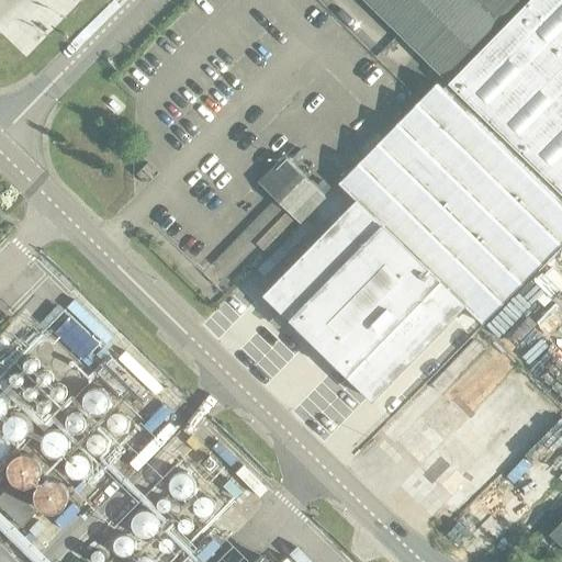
[(561,0),(531,0),(445,89),(444,90),(437,85),(340,183),(358,201),(266,295),(372,401),(464,305),(482,323),(561,240),(561,0)]
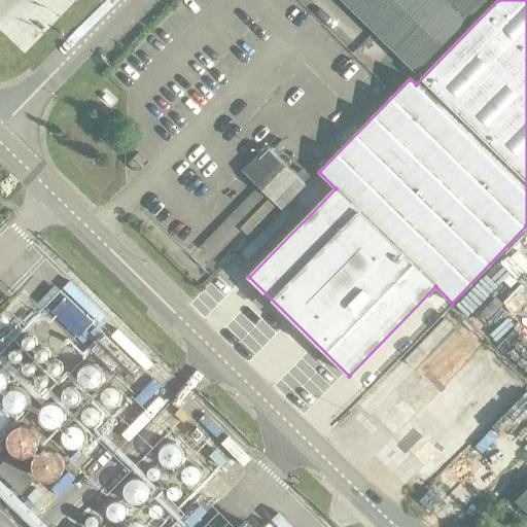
[(486,0),(341,0),(415,73),(486,0)]
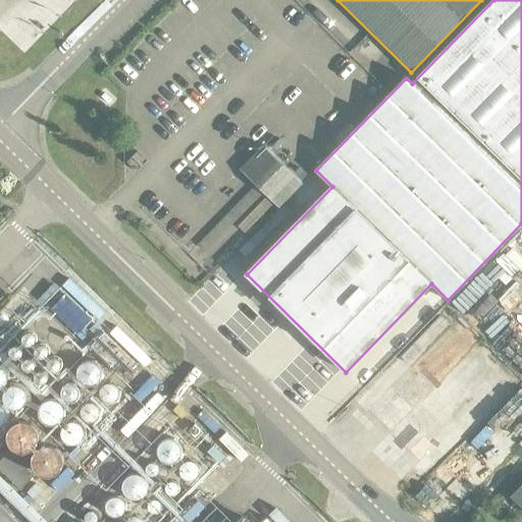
[(241,169),(279,207),(302,183),(263,146),(241,169)]
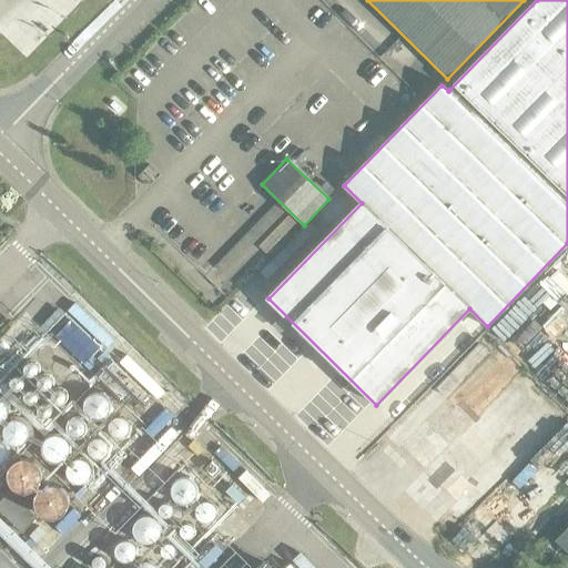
[(151,164),(139,176),(150,186),(161,174),(151,164)]
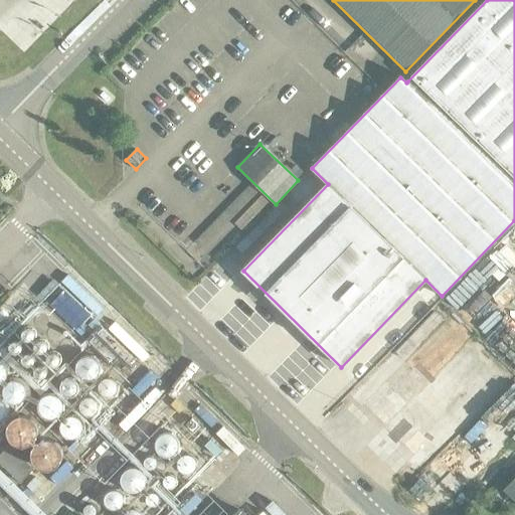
[(26,343),(28,343),(29,343),(31,342),(33,341),(34,339),(34,338),(34,336),(33,334),(32,332),(30,331),(28,331),(26,331),(24,333),(22,334),(22,336),(22,338),(23,340),(24,342),(26,343)]
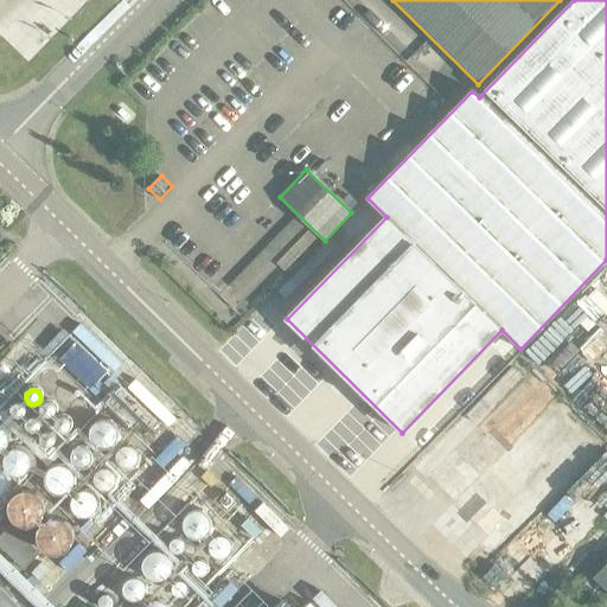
[(45,419),(48,419),(50,419),(51,417),(53,416),(55,414),(55,411),(55,409),(53,407),(52,406),(50,404),(48,404),(45,404),(43,406),(42,408),(40,410),(40,413),(42,415),(43,417),(45,419)]
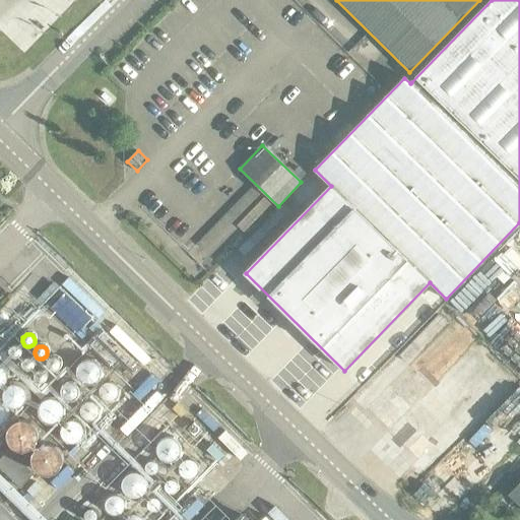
[(13,360),(15,361),(17,361),(18,360),(20,359),(21,356),(21,354),(21,352),(20,350),(19,349),(17,348),(15,347),(13,348),(11,349),(10,351),(9,353),(9,355),(10,358),(11,359),(13,360)]
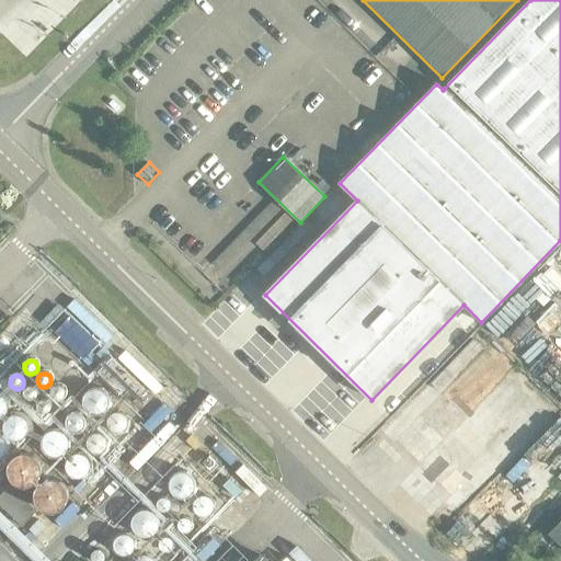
[(56,401),(58,401),(60,401),(61,400),(64,399),(65,397),(65,395),(65,393),(64,391),(63,389),(60,388),(58,388),(56,388),(54,390),(53,391),(52,393),(52,396),(53,398),(54,400),(56,401)]
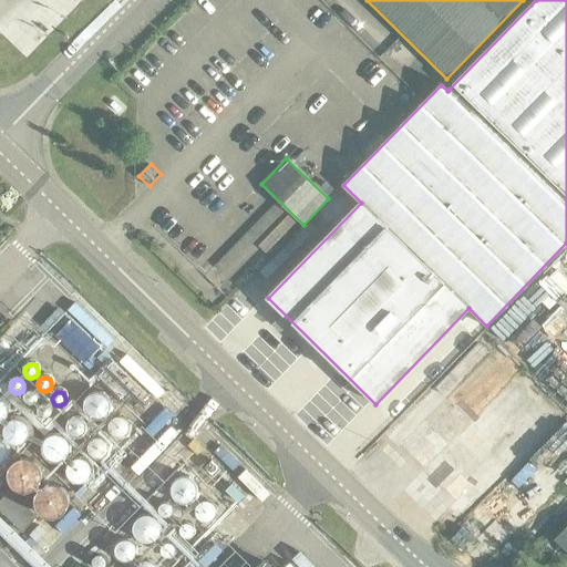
[(28,406),(30,406),(32,406),(34,405),(35,404),(37,402),(38,400),(37,398),(37,395),(34,394),(32,393),(30,393),(28,393),(26,394),(24,397),(23,399),(23,401),(24,403),(27,405),(28,406)]
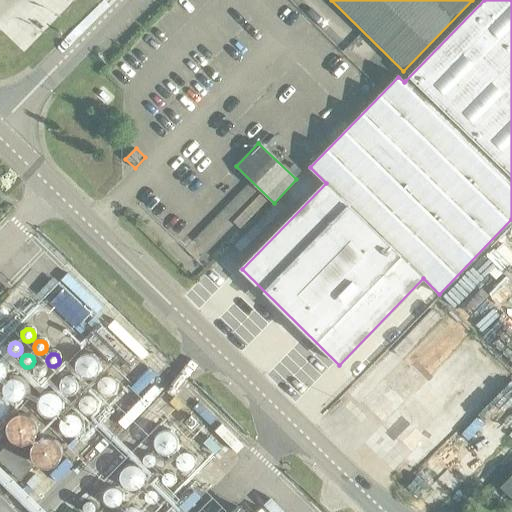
[(84,379),(87,380),(91,380),(95,379),(98,376),(100,373),(101,369),(101,365),(100,361),(97,358),(93,356),(89,355),(85,356),(81,358),(78,361),(76,365),(76,370),(78,374),(80,377),(84,379)]
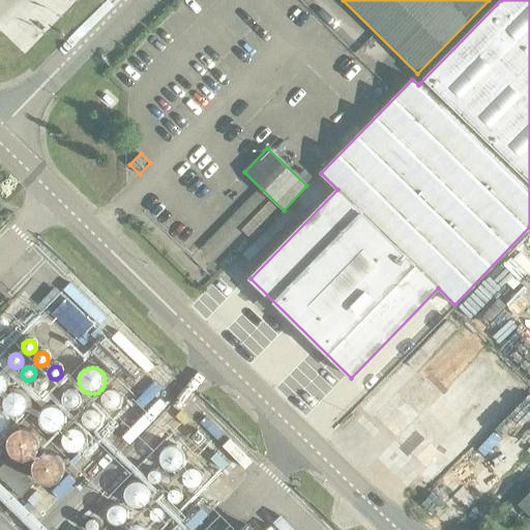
[(38,392),(40,393),(42,392),(45,392),(46,390),(47,389),(48,387),(48,385),(47,383),(45,382),(43,381),(40,380),(38,381),(36,382),(35,383),(34,385),(34,388),(35,390),(37,391),(38,392)]
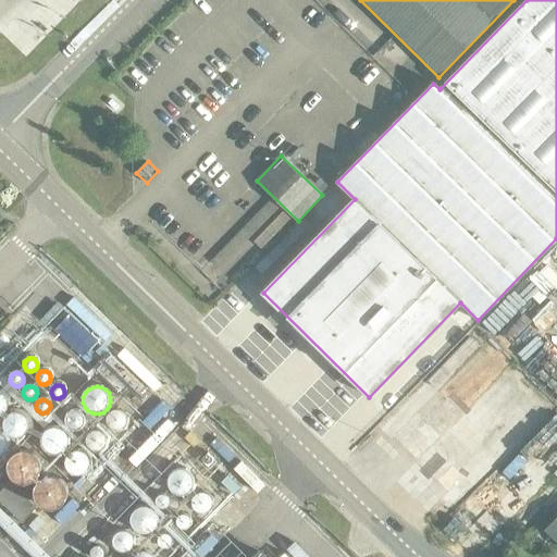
[(72,432),(75,433),(78,432),(82,431),(85,429),(87,425),(87,422),(87,419),(86,416),(84,413),(81,411),(76,411),(73,411),(70,413),(67,416),(66,419),(65,423),(66,426),(69,430),(72,432)]
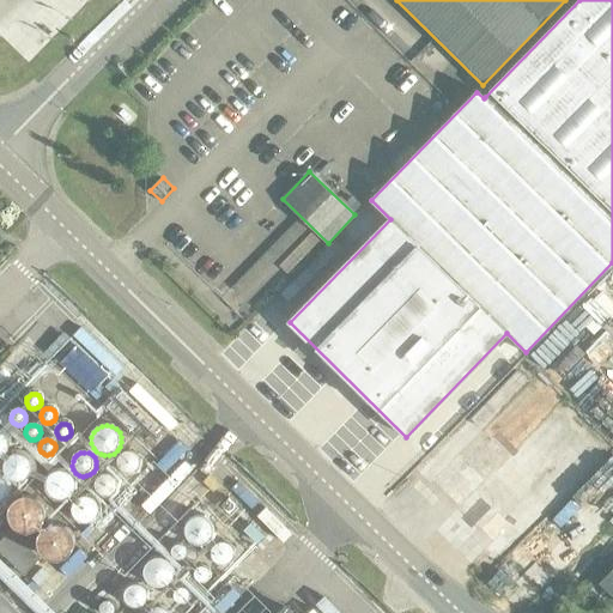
[(126,475),(129,475),(134,475),(137,473),(140,469),(141,466),(141,462),(140,459),(138,456),(134,454),(131,453),(127,453),(123,454),(121,456),(119,460),(117,463),(119,467),(120,471),(122,473),(126,475)]
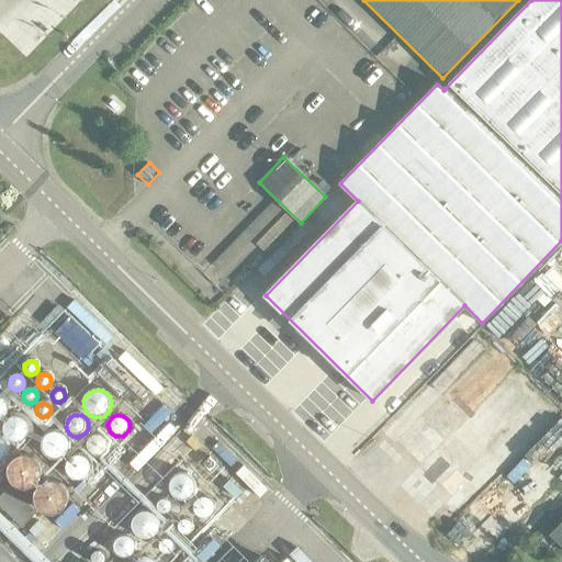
[(10,442),(14,444),(19,444),(22,441),(25,439),(27,436),(27,431),(27,427),(25,424),(22,422),(19,419),(14,419),(11,420),(8,423),(6,426),(4,429),(4,433),(4,437),(7,439),(10,442)]
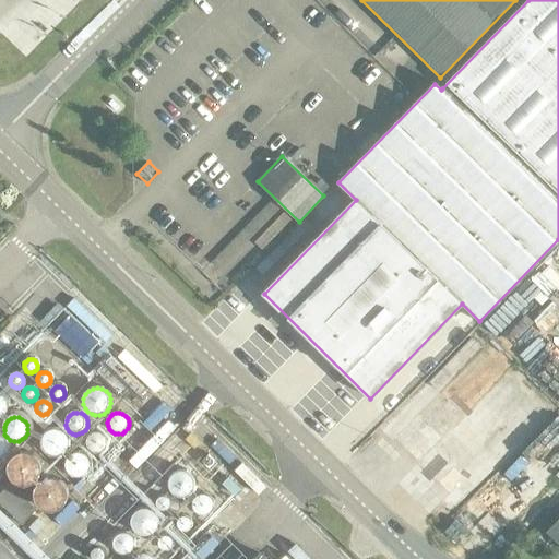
[(51,456),(56,458),(60,456),(64,454),(67,451),(68,447),(68,442),(67,438),(63,435),(60,432),(56,431),(52,431),(48,433),(45,437),(43,440),(43,443),(43,448),(45,452),(47,454),(51,456)]
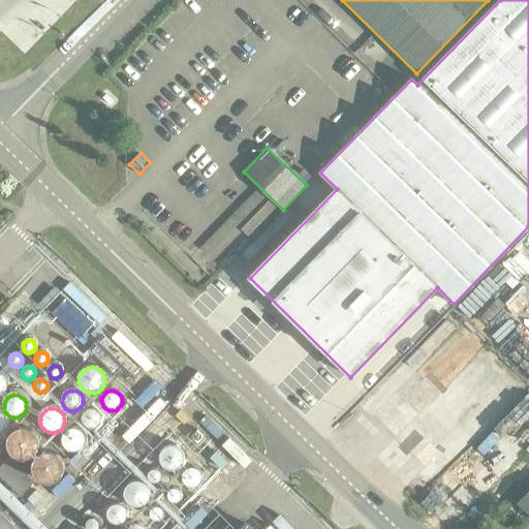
[(88,427),(90,428),(93,428),(95,427),(98,425),(99,423),(100,421),(100,417),(99,414),(97,412),(94,411),(91,410),(89,411),(86,412),(84,414),(83,417),(83,421),(84,424),(85,426),(88,427)]
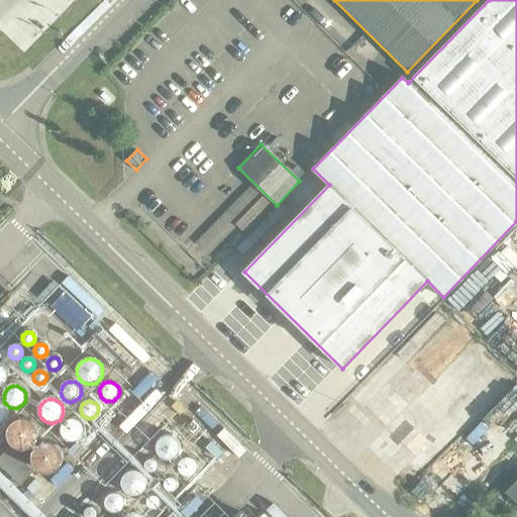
[(67,441),(70,442),(74,442),(77,441),(80,439),(82,436),(83,432),(83,429),(82,426),(79,423),(76,421),(72,420),(69,420),(65,422),(62,425),(61,429),(61,432),(62,436),(64,439),(67,441)]
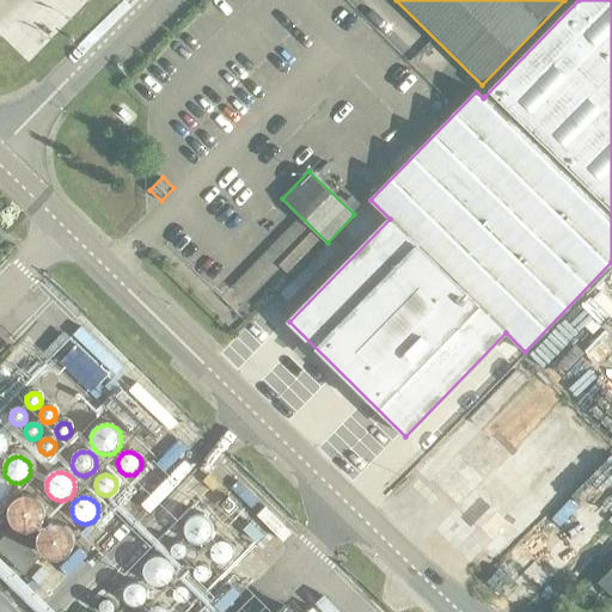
[(22,533),(28,534),(32,533),(38,530),(42,526),(44,520),(44,514),(42,508),(38,505),(34,501),(29,500),(23,500),(18,502),(13,506),(11,510),(10,515),(10,521),(12,526),(16,530),(22,533)]
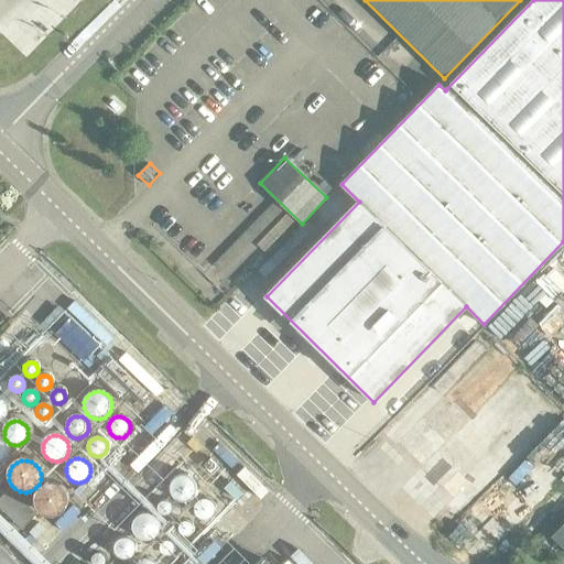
[(180,505),(185,505),(190,503),(193,501),(196,497),(197,492),(197,488),(196,484),(193,480),(188,478),(184,477),(180,477),(176,479),(173,483),(171,486),(170,490),(171,495),(173,499),(175,502),(180,505)]
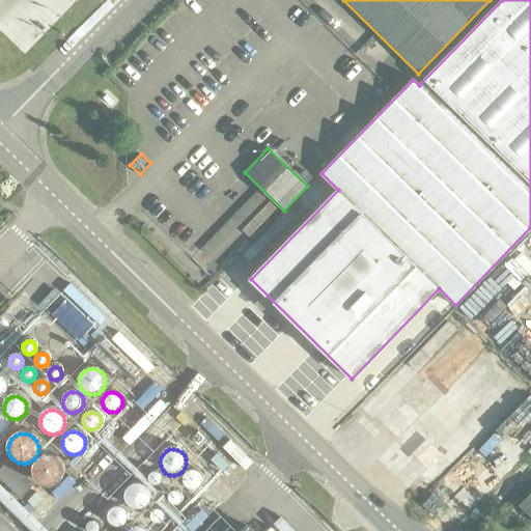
[(42,486),(47,487),(51,487),(56,485),(60,482),(62,478),(64,474),(63,469),(61,465),(58,460),(54,457),(49,456),(44,457),(38,459),(35,464),(33,469),(32,474),(34,479),(37,483),(42,486)]
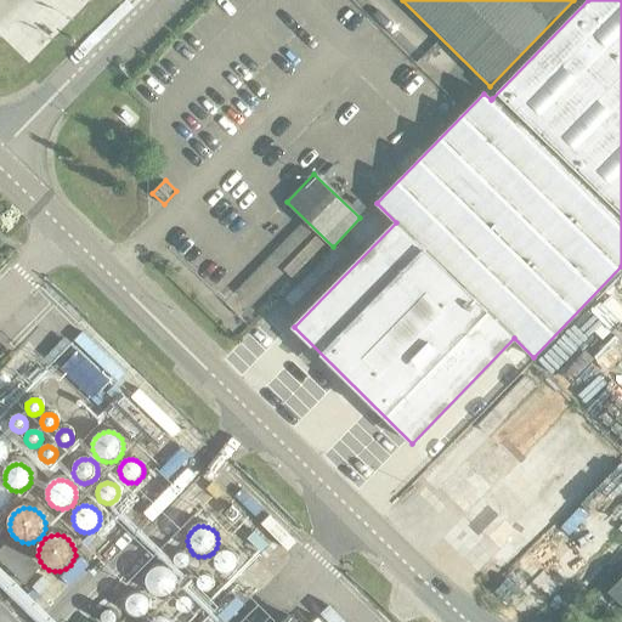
[(12,537),(0,549),(0,560),(24,584),(41,566),(12,537)]
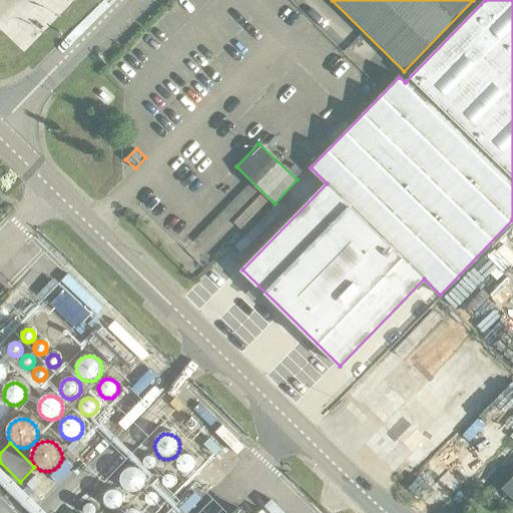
[(184,473),(187,473),(190,472),(192,471),(194,468),(195,465),(194,462),(193,459),(191,457),(188,456),(185,455),(182,456),(180,457),(178,459),(177,462),(176,465),(177,468),(179,470),(181,472),(184,473)]
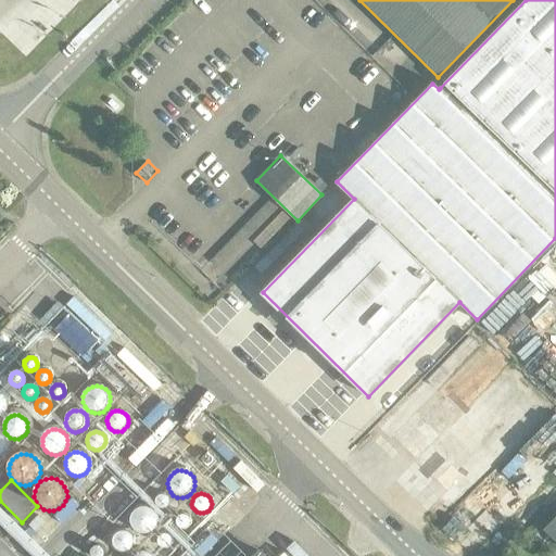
[(162,509),(164,509),(166,508),(168,507),(169,505),(171,503),(171,501),(169,498),(168,496),(166,495),(164,495),(162,495),(160,496),(158,497),(156,500),(156,503),(156,505),(158,506),(160,508),(162,509)]
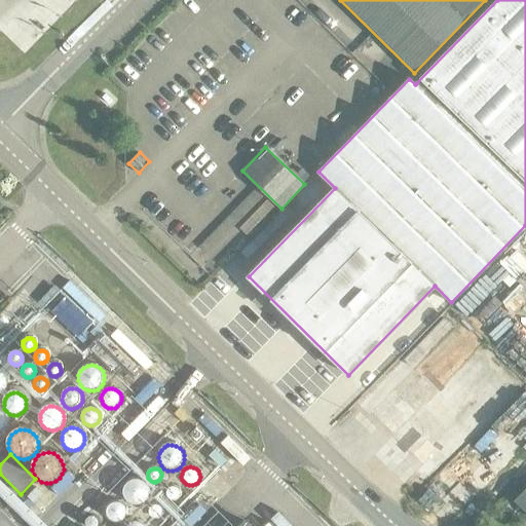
[(525,475),(521,480),(525,484),(525,489),(516,500),(525,511),(525,475)]
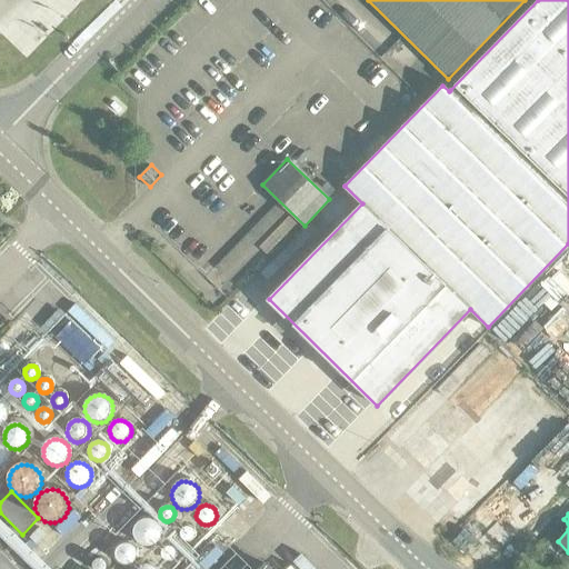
[(161,539),(162,535),(161,530),(159,526),(156,522),(151,520),(147,520),(142,521),(138,523),(135,527),(133,531),(133,536),(135,540),(138,545),(141,547),(146,548),(150,548),(155,546),(158,543),(161,539)]
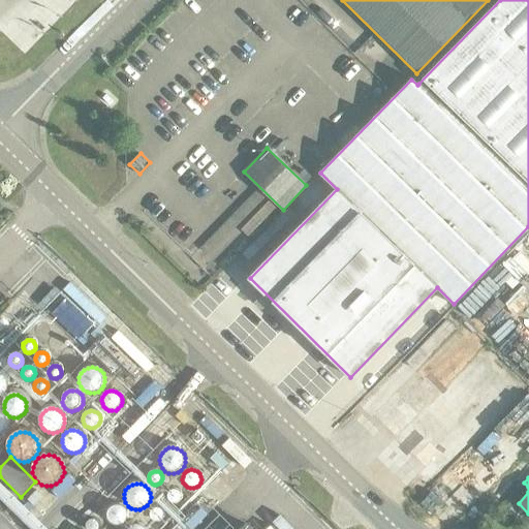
[(173,503),(175,504),(177,504),(179,503),(181,501),(182,499),(183,497),(182,495),(181,493),(180,492),(178,490),(176,490),(173,490),(170,492),(169,493),(168,496),(168,498),(169,500),(170,502),(173,503)]
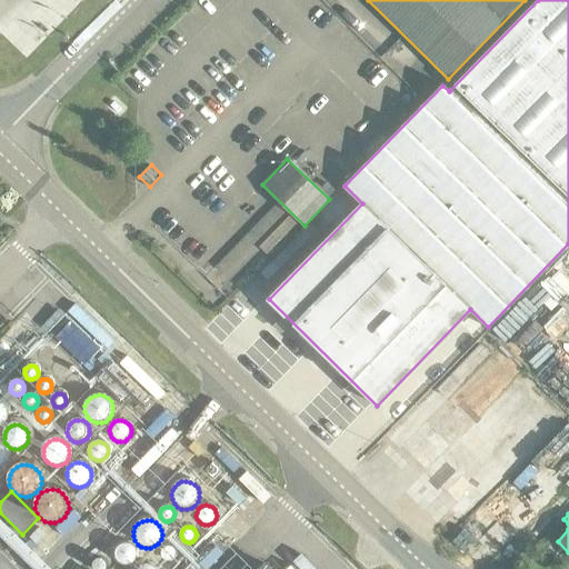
[(123,565),(127,566),(130,566),(133,563),(136,561),(138,559),(138,556),(138,552),(136,549),(133,546),(130,545),(127,545),(123,545),(120,547),(118,549),(117,553),(117,557),(118,560),(120,562),(123,565)]
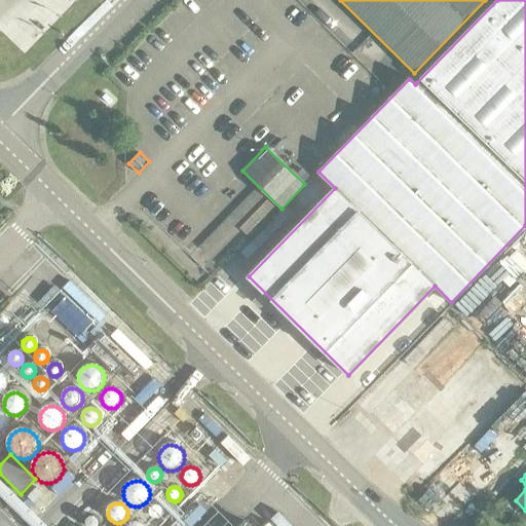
[(163,516),(164,514),(164,511),(163,509),(161,506),(159,505),(157,505),(155,505),(153,506),(151,508),(149,510),(149,513),(149,515),(151,518),(152,519),(155,520),(158,520),(160,520),(162,518),(163,516)]
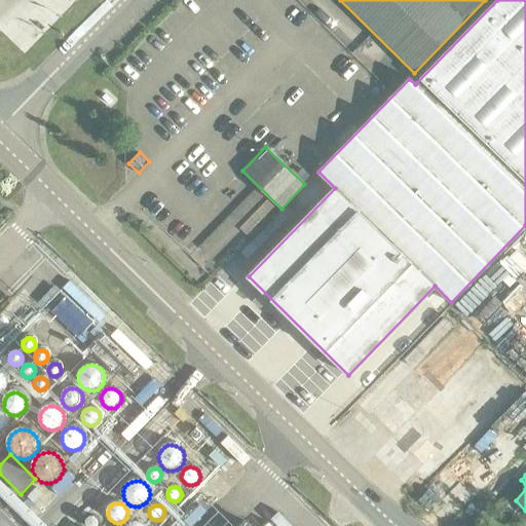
[(297,525),(279,509),(263,525),(297,525)]
